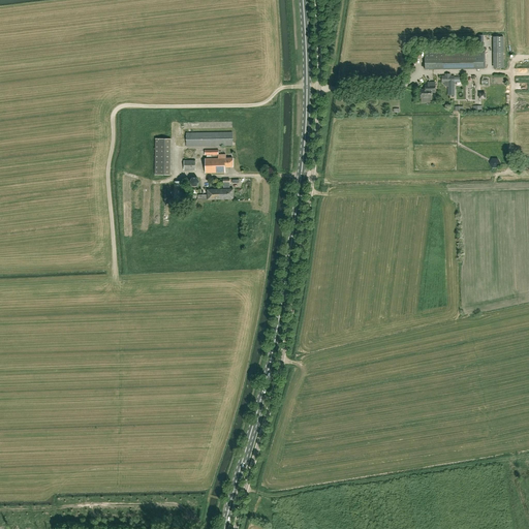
[(493,39),(494,70),(504,70),(503,38),(493,39)]
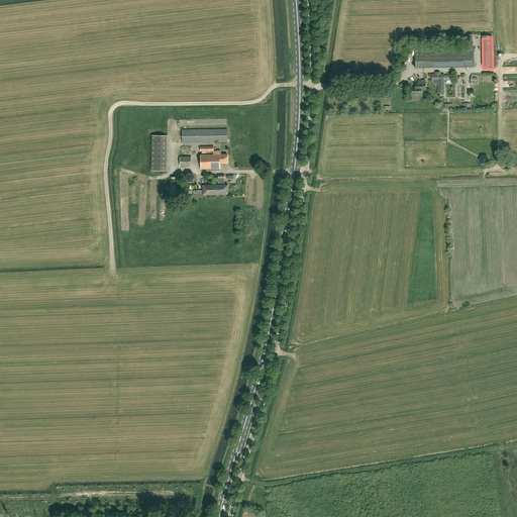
[(423,68),(423,52),(422,52),(422,46),(415,46),(415,68),(423,68)]
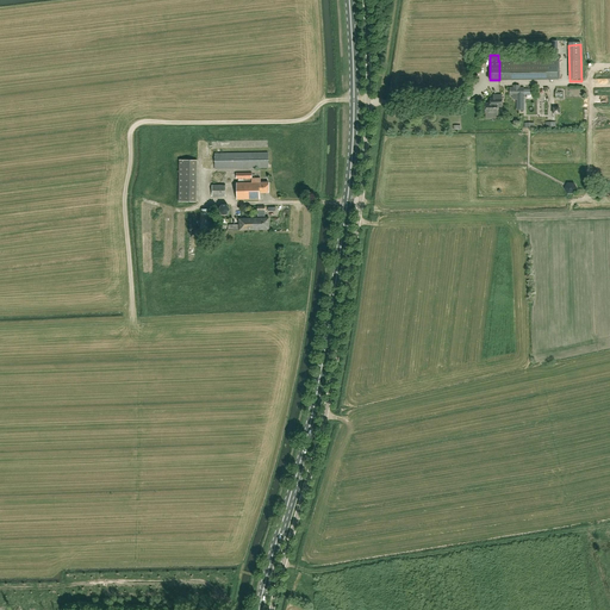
[(547,60),(499,61),(499,80),(547,80),(547,60)]
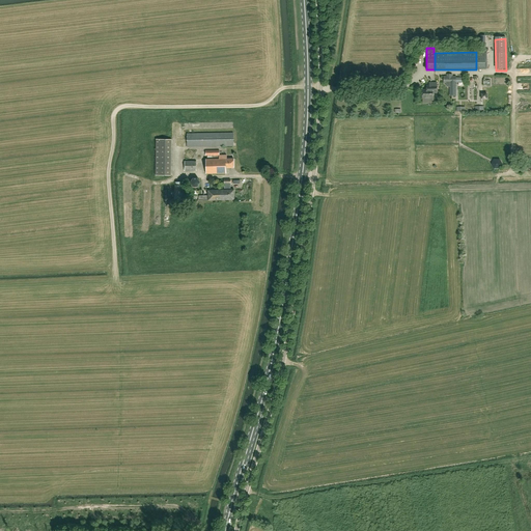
[(476,52),(476,70),(484,70),(484,52),(476,52)]
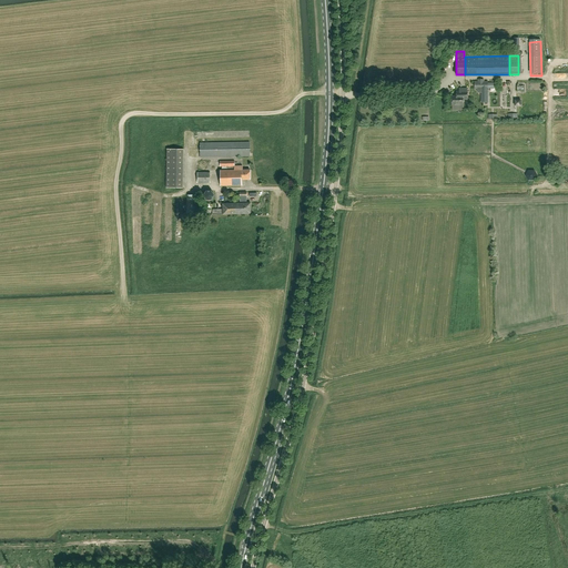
[(496,83),(487,83),(487,81),(484,81),(484,79),(478,79),(478,81),(474,81),(475,89),(477,89),(477,91),(478,92),(482,92),(482,102),(488,102),(487,88),(496,88),(496,83)]
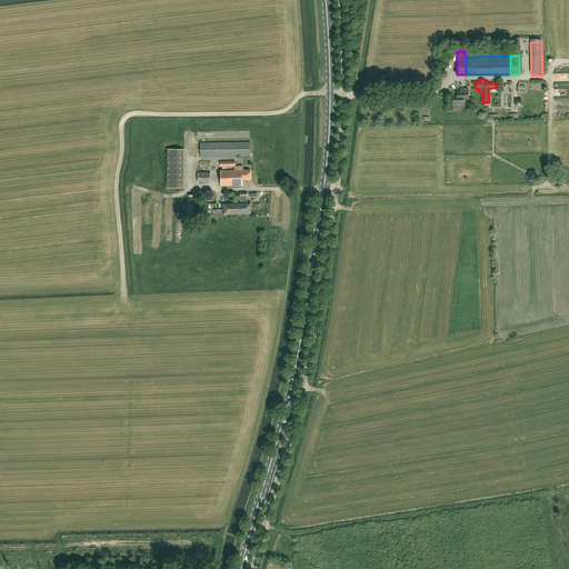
[(457,97),(452,97),(452,106),(465,106),(463,100),(468,100),(468,91),(457,91),(457,97)]
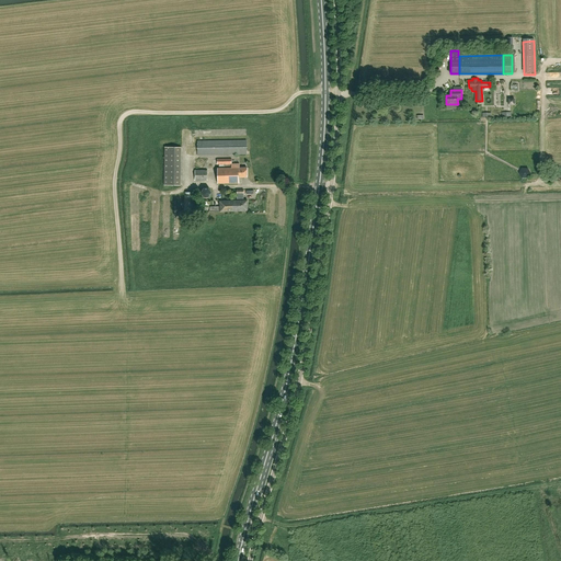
[(247,155),(247,140),(197,141),(197,156),(247,155)]
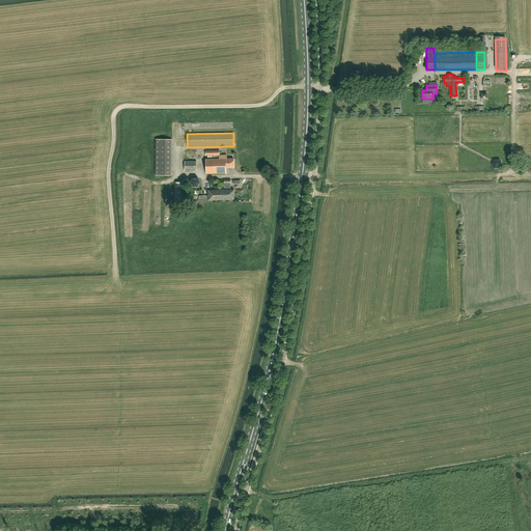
[(171,176),(171,140),(156,139),(156,175),(171,176)]
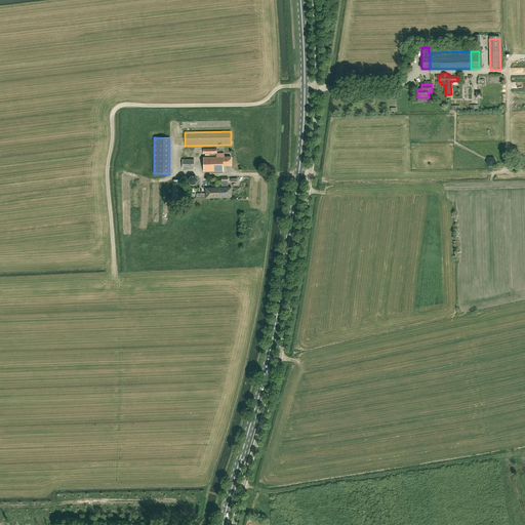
[(216,149),(203,149),(203,154),(205,154),(205,157),(203,157),(204,171),(224,171),(224,166),(231,166),(231,157),(224,157),(224,153),(216,153),(216,149)]
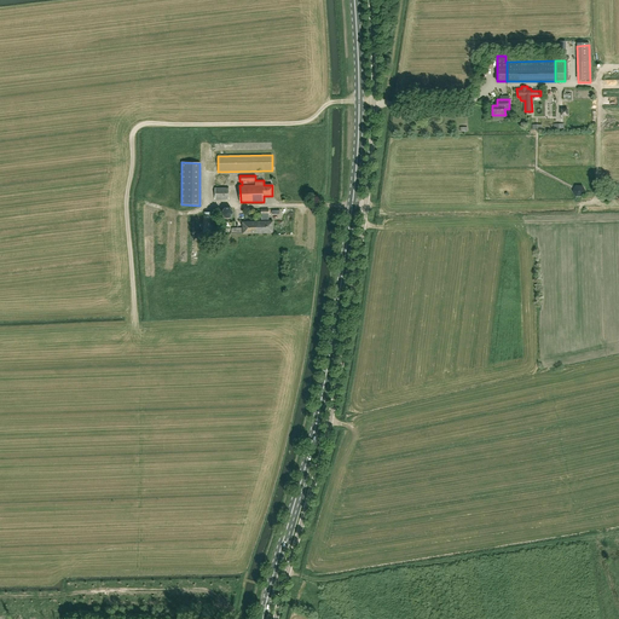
[(229,200),(229,187),(215,187),(215,200),(229,200)]
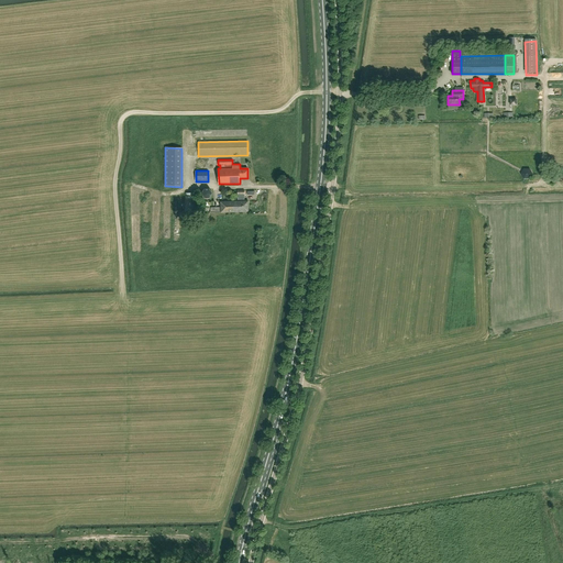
[(209,190),(202,190),(200,195),(203,199),(209,200),(211,195),(209,190)]
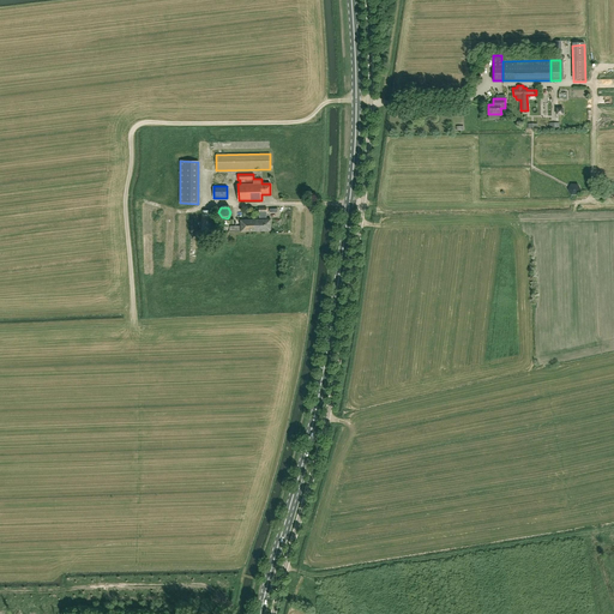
[(215,232),(215,211),(202,211),(200,232),(215,232)]
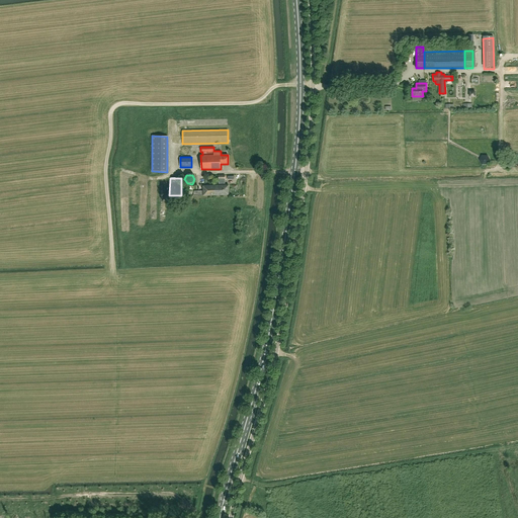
[(219,195),(219,185),(203,186),(203,192),(203,195),(219,195)]
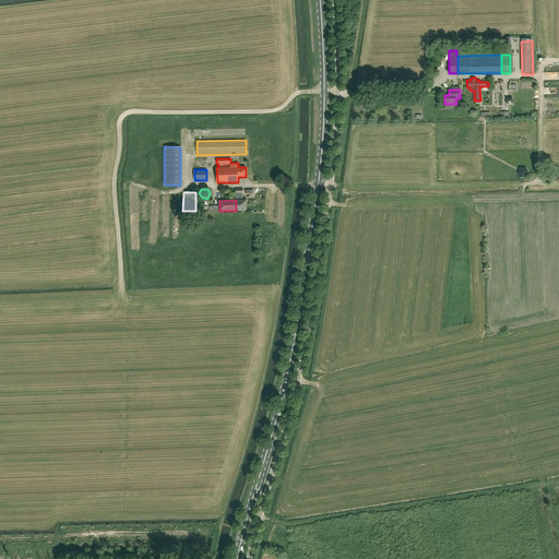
[(247,211),(247,200),(236,200),(236,211),(247,211)]
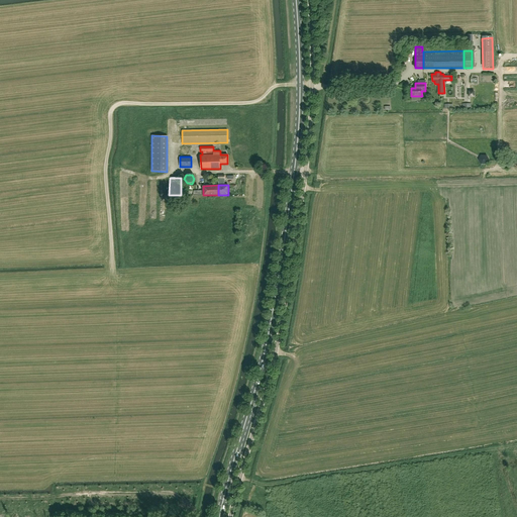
All buildings are outlined.
